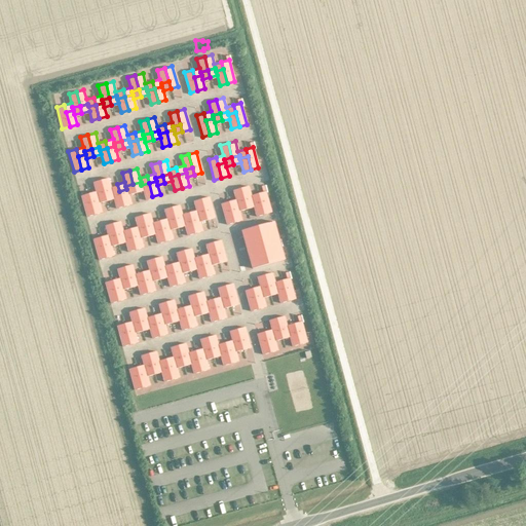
[(100,179),(104,192),(111,190),(112,193),(119,191),(117,184),(110,186),(107,177),(100,179)]
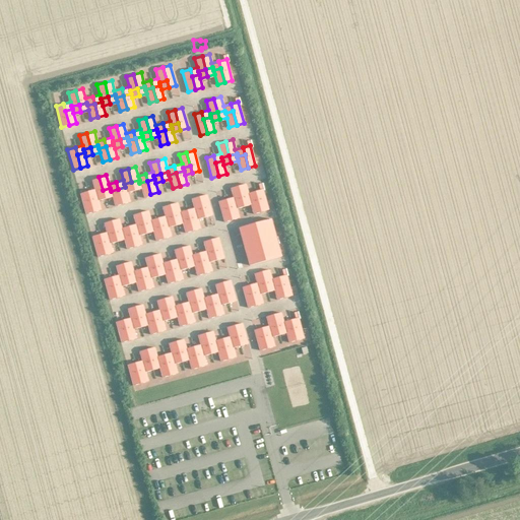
[(93,188),(86,190),(88,197),(95,195),(95,192),(103,190),(99,177),(91,179),(93,188)]
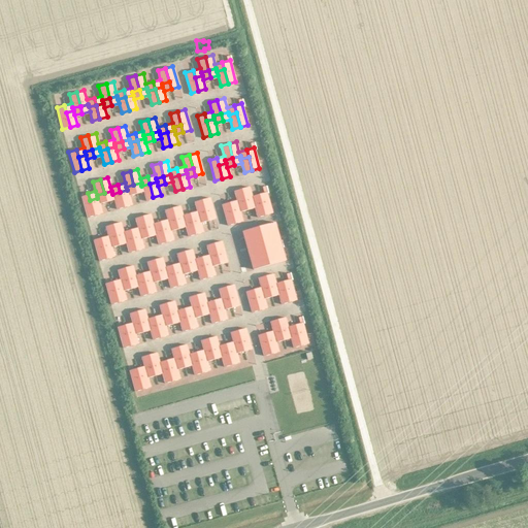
[(145,199),(153,197),(150,184),(141,186),(141,183),(133,185),(135,192),(143,190),(145,199)]
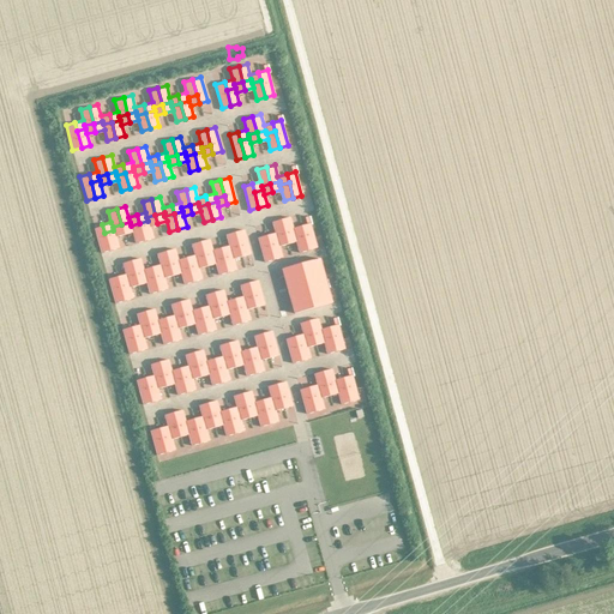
[(148,221),(139,223),(144,239),(152,236),(149,226),(157,223),(155,215),(146,217),(148,221)]
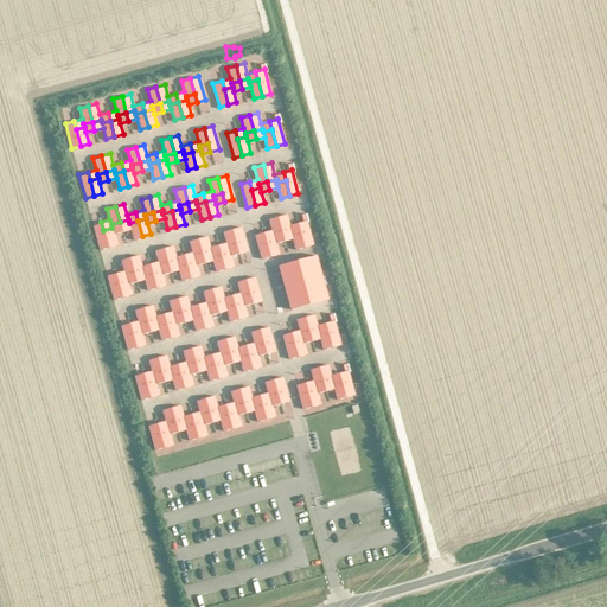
[(276,216),(281,231),(289,229),(291,232),(299,230),(296,222),(288,224),(286,213),(276,216)]
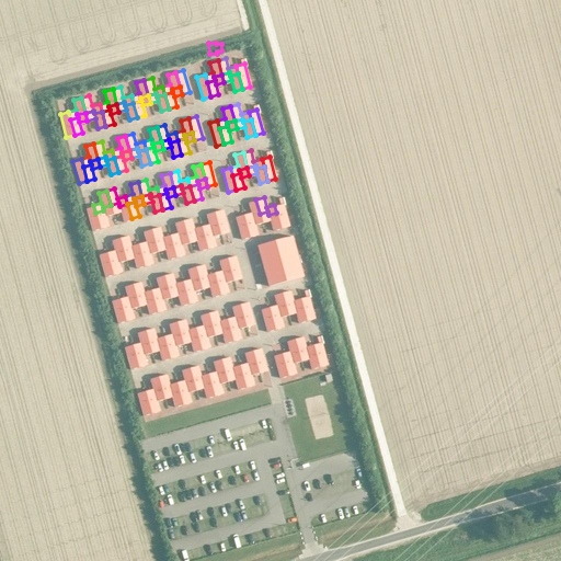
[(252,216),(260,214),(255,199),(248,202),(251,212),(242,214),(244,221),(253,219),(252,216)]
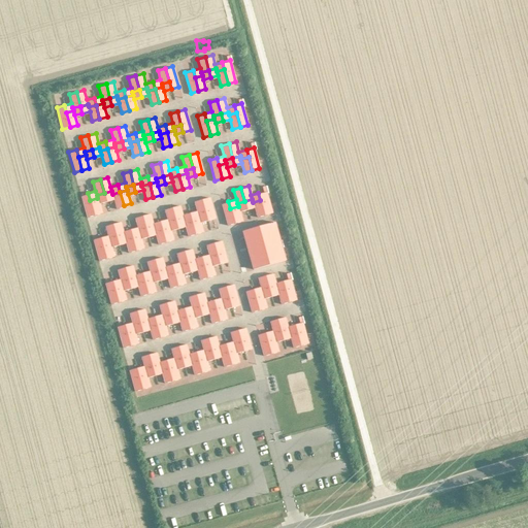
[(116,207),(124,205),(120,192),(112,194),(111,191),(104,193),(106,200),(113,198),(116,207)]
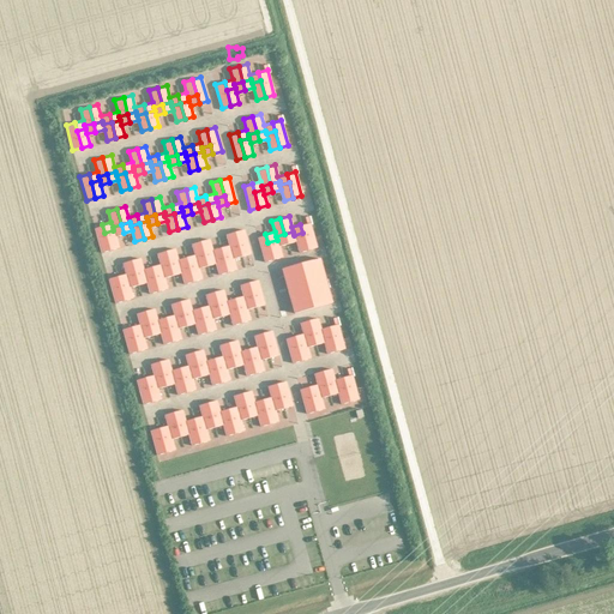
[(302,233),(307,248),(315,246),(308,222),(300,224),(302,233)]
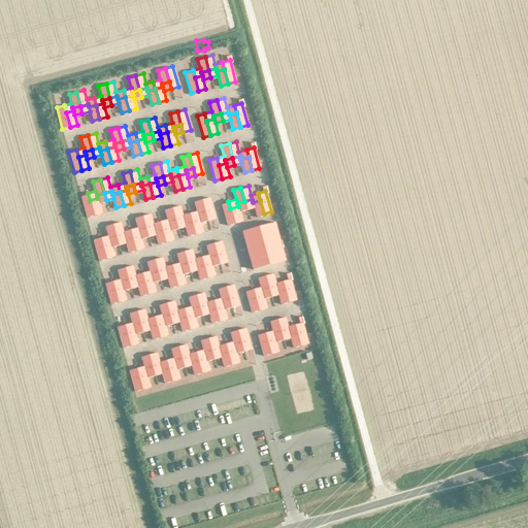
[(94,213),(90,200),(88,193),(80,195),(87,216),(94,213)]
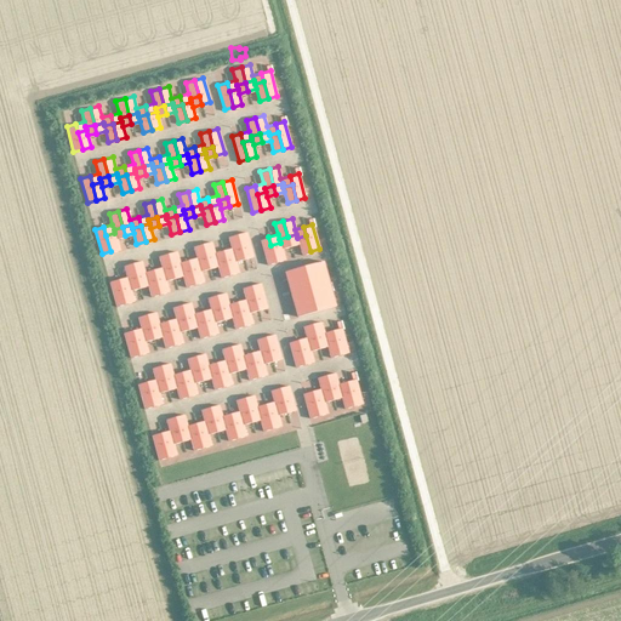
[(125,235),(123,227),(114,229),(114,233),(106,235),(110,251),(119,249),(115,238),(125,235)]
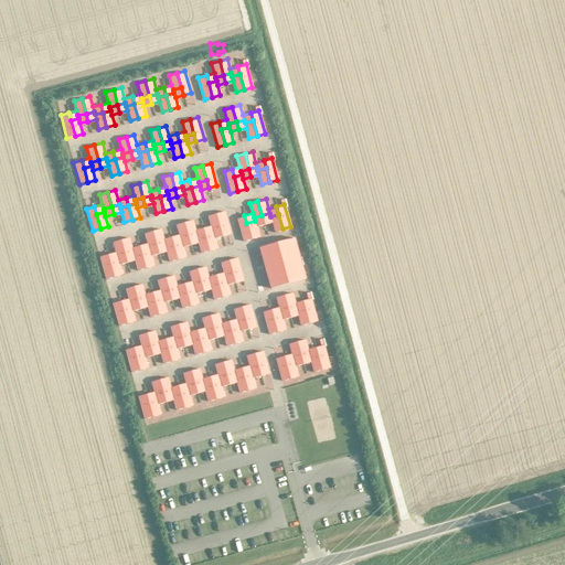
[(223,210),(215,212),(220,226),(221,234),(230,232),(223,210)]
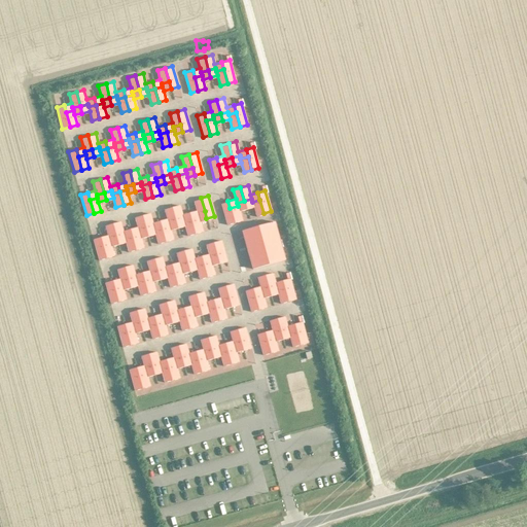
[(197,213),(205,211),(201,198),(194,200),(196,209),(188,211),(190,218),(198,216),(197,213)]
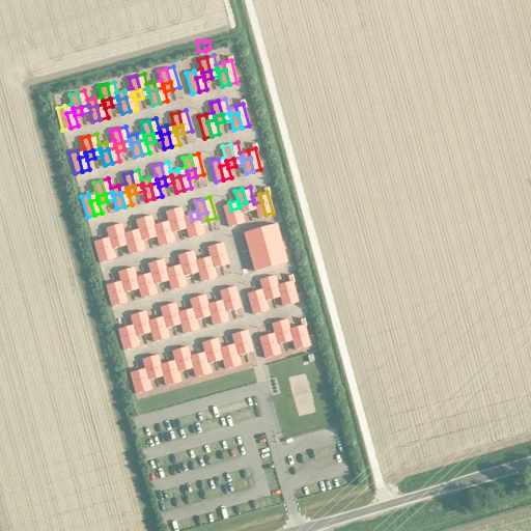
[(266,215),(261,201),(254,203),(253,200),(246,202),(248,210),(255,207),(258,217),(266,215)]
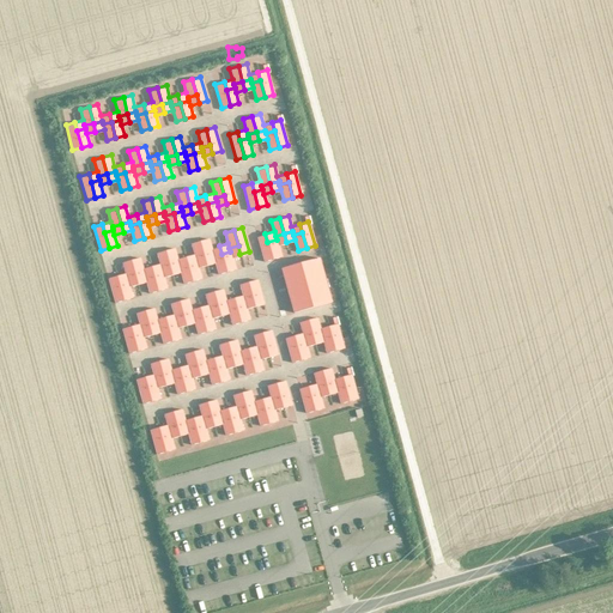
[(263,260),(272,258),(267,242),(265,234),(256,236),(263,260)]
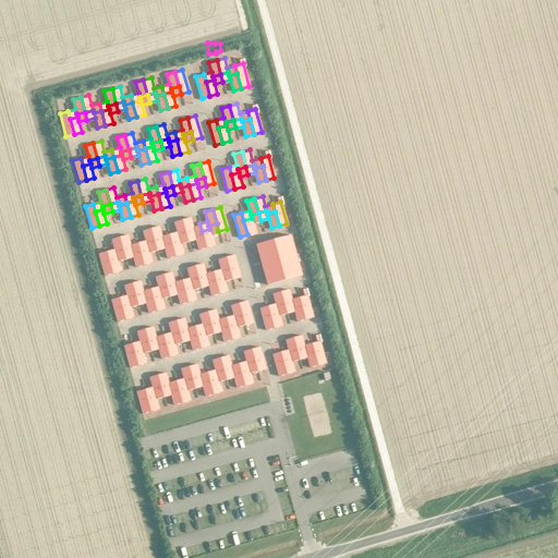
[(252,218),(243,220),(247,234),(255,232),(253,222),(261,220),(258,213),(251,215),(252,218)]
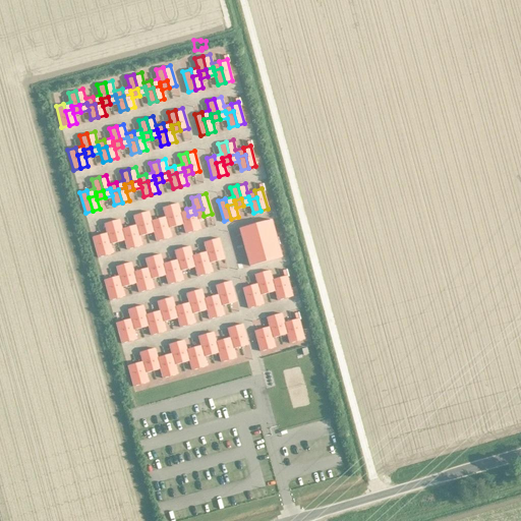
[(188,216),(186,209),(179,211),(176,201),(169,204),(173,217),(180,215),(181,218),(188,216)]
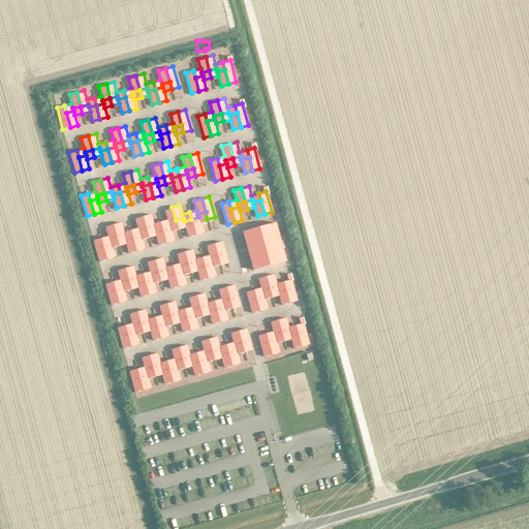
[(176,220),(172,207),(164,209),(166,218),(159,220),(161,227),(168,225),(168,222),(176,220)]
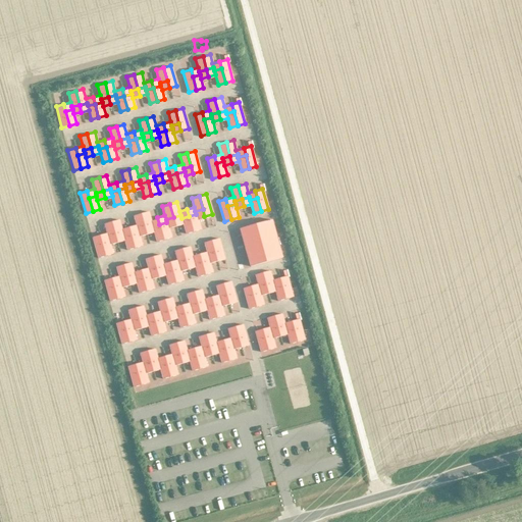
[(189,216),(193,230),(200,228),(197,218),(204,216),(203,209),(195,211),(196,214),(189,216)]
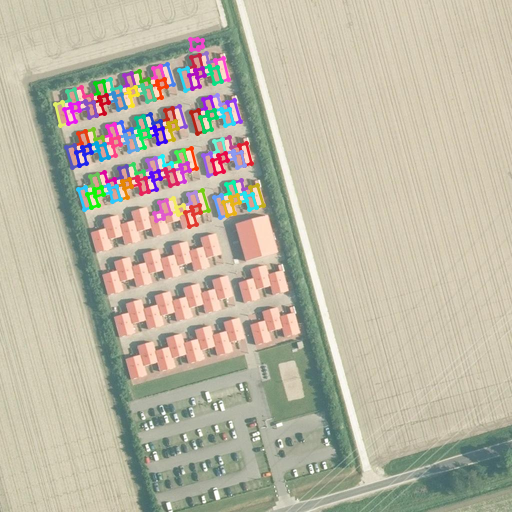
[(156,220),(154,213),(147,215),(145,206),(137,208),(141,221),(148,219),(149,222),(156,220)]
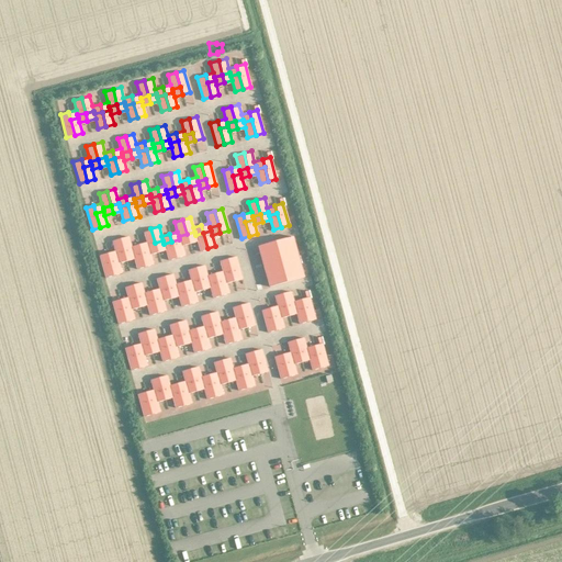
[(138,243),(139,250),(148,248),(147,245),(155,243),(150,228),(143,231),(146,240),(138,243)]
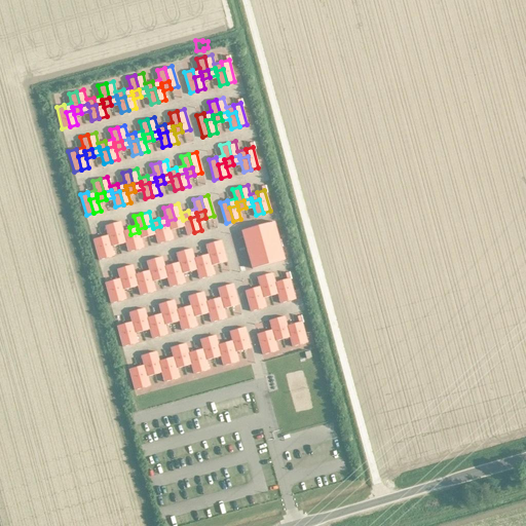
[(175,219),(177,226),(184,224),(186,234),(194,232),(190,218),(183,220),(182,217),(175,219)]
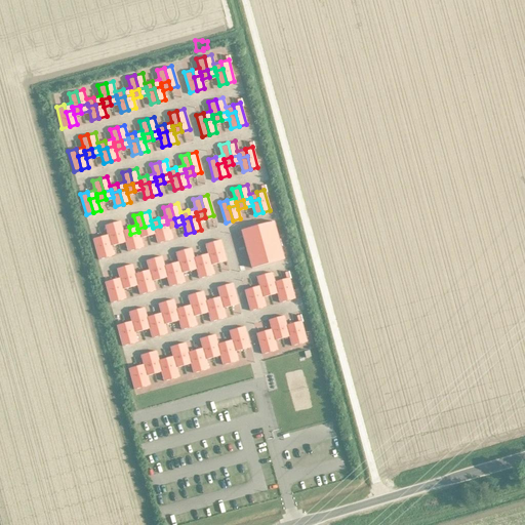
[(167,224),(160,226),(164,239),(171,237),(169,228),(176,226),(174,218),(167,220),(167,224)]
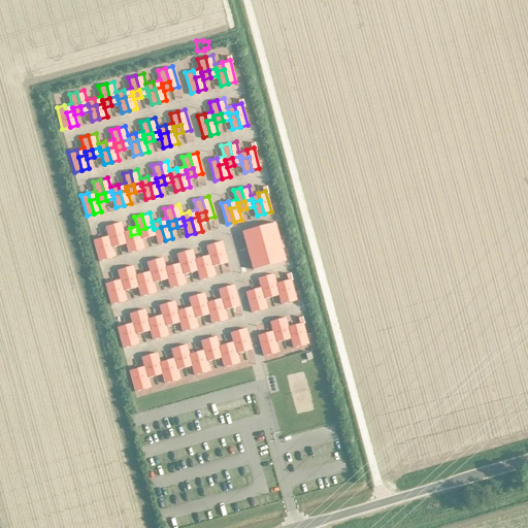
[(120,221),(112,223),(116,236),(123,234),(124,237),(131,235),(130,228),(122,230),(120,221)]
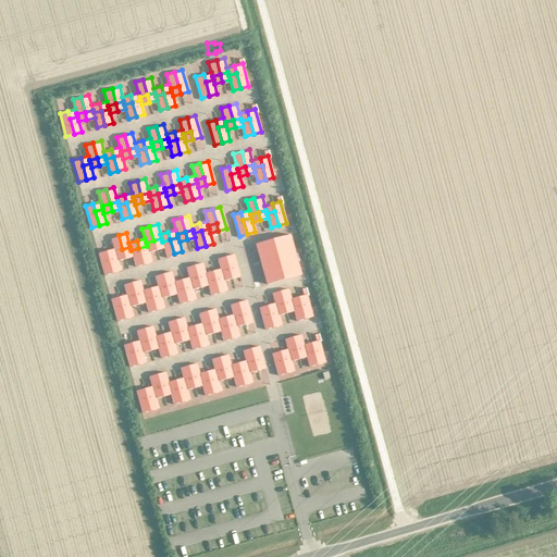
[(288,233),(255,243),(265,283),(300,273),(288,233)]
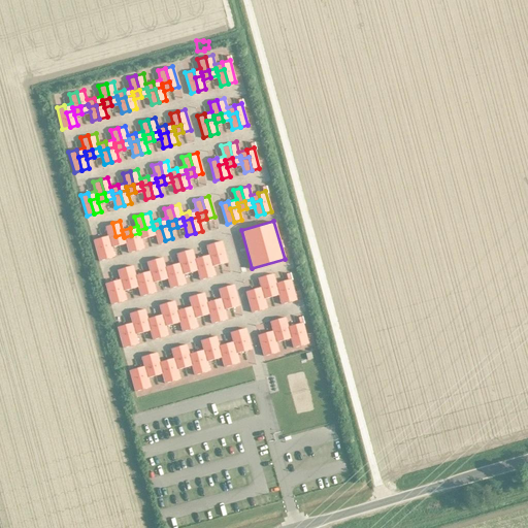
[(107,234),(100,236),(102,243),(109,241),(108,238),(116,236),(112,223),(104,225),(107,234)]
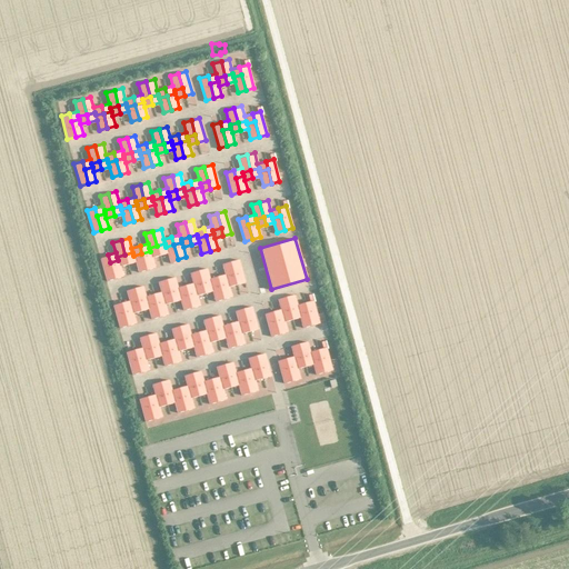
[(170,261),(178,259),(173,245),(166,247),(165,243),(157,246),(159,253),(167,251),(170,261)]
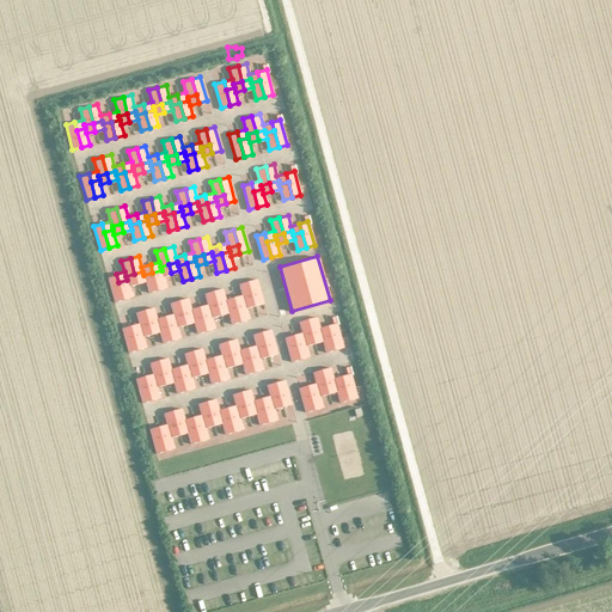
[(171,273),(169,264),(160,267),(161,270),(152,273),(157,288),(165,286),(163,275),(171,273)]
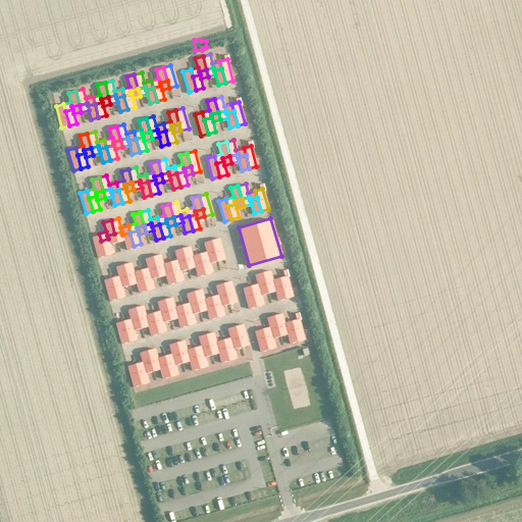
[(114,233),(116,241),(123,239),(126,248),(134,246),(129,232),(122,235),(121,231),(114,233)]
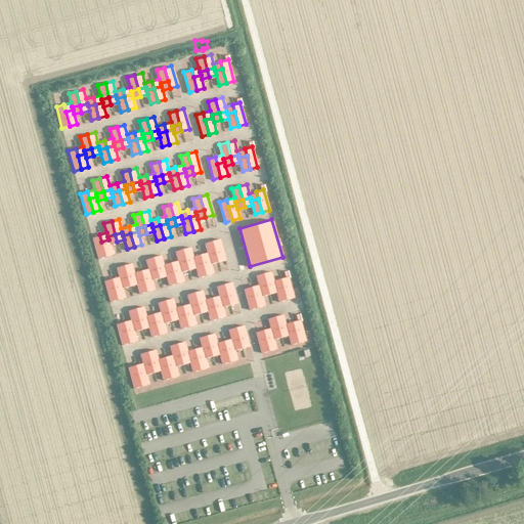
[(104,255),(101,242),(99,234),(92,236),(97,257),(104,255)]
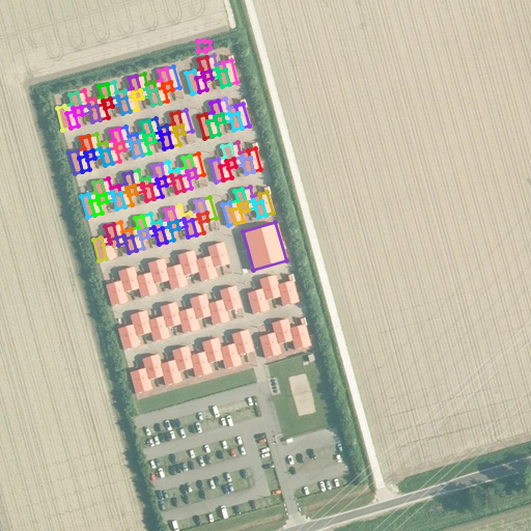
[(103,245),(106,258),(114,256),(111,247),(118,245),(116,238),(109,240),(110,243),(103,245)]
